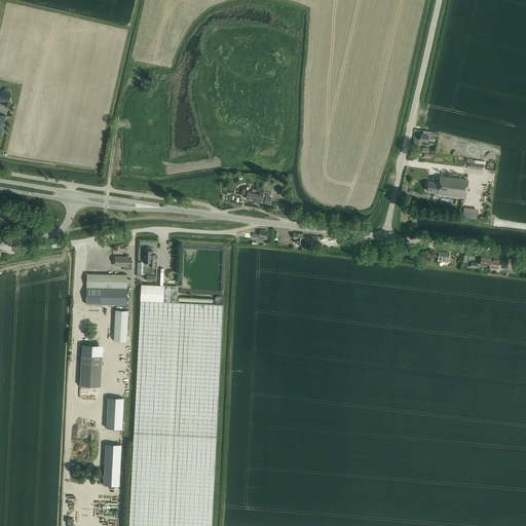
[(0,98),(9,101),(11,92),(9,91),(9,89),(4,88),(4,90),(1,90),(0,94),(0,98)]
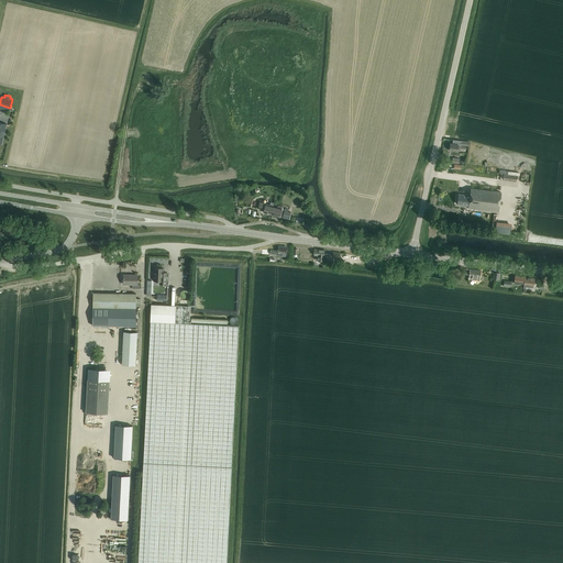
[(451,144),(450,150),(457,152),(459,148),(466,150),(467,146),(468,146),(470,146),(470,142),(453,140),(452,144),(451,144)]
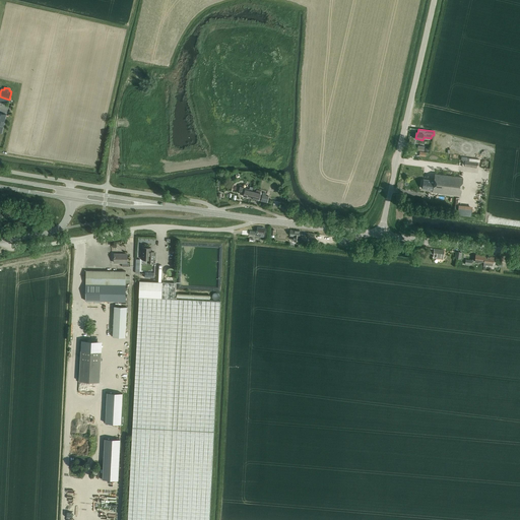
[(460,196),(463,178),(435,174),(434,181),(424,180),(424,184),(423,184),(421,188),(433,190),(433,192),(460,196)]
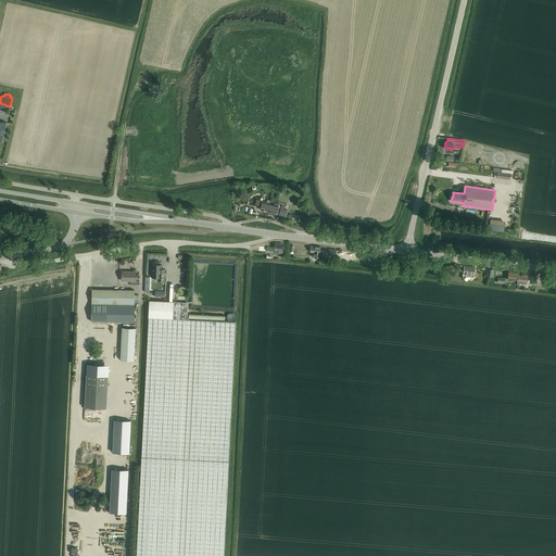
[(261,210),(268,212),(270,204),(270,200),(267,199),(266,202),(257,200),(255,205),(261,207),(261,210)]
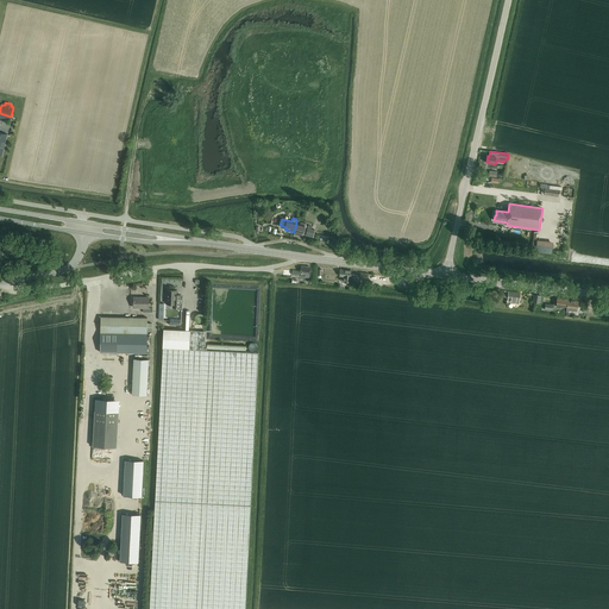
[(296,224),(294,232),(303,234),(306,224),(301,221),(300,225),(296,224)]
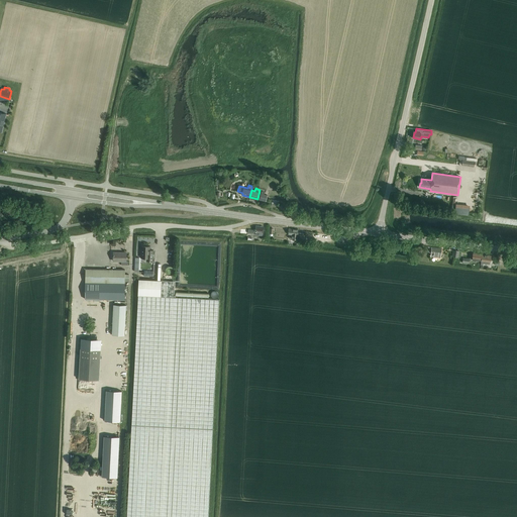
[(268,195),(265,194),(265,192),(262,191),(260,200),(266,202),(268,195)]
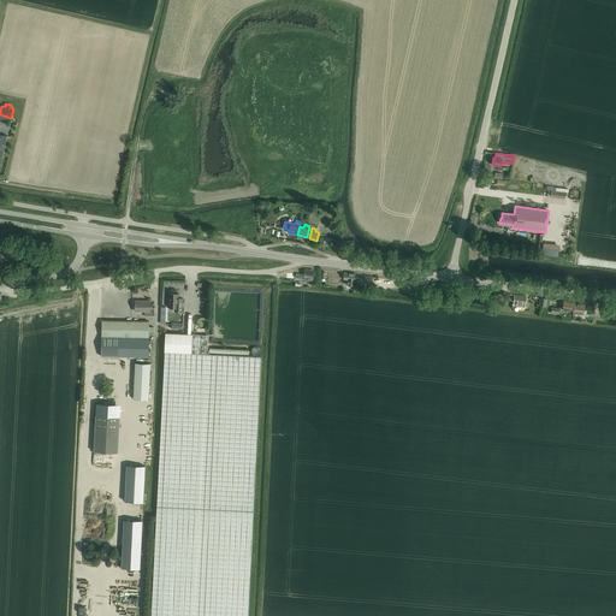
[(543,242),(542,254),(558,256),(560,244),(543,242)]
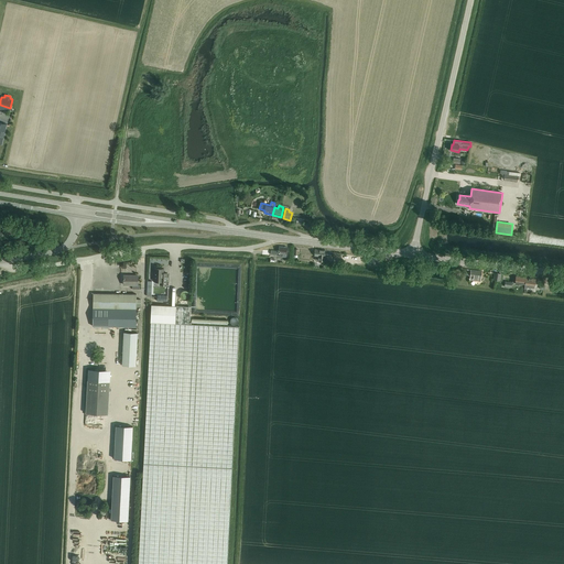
[(279,247),(279,251),(271,250),(270,255),(279,255),(279,256),(285,257),(288,247),(279,247)]
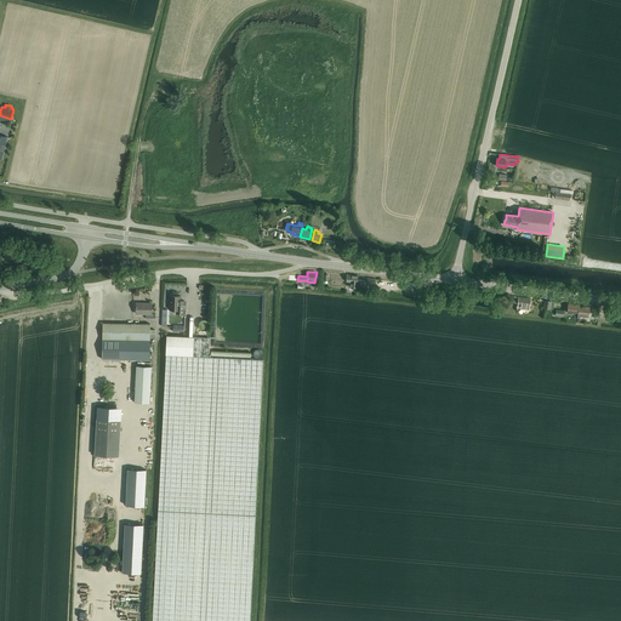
[(347,281),(348,281),(347,286),(357,288),(358,275),(347,274),(347,281)]
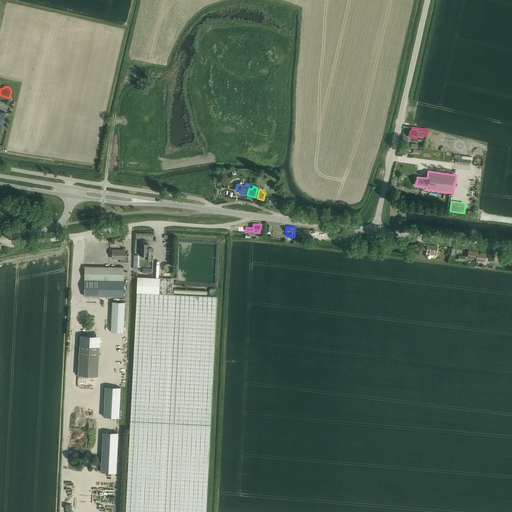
[(149,244),(140,243),(140,255),(145,256),(145,258),(151,258),(152,248),(148,248),(149,244)]
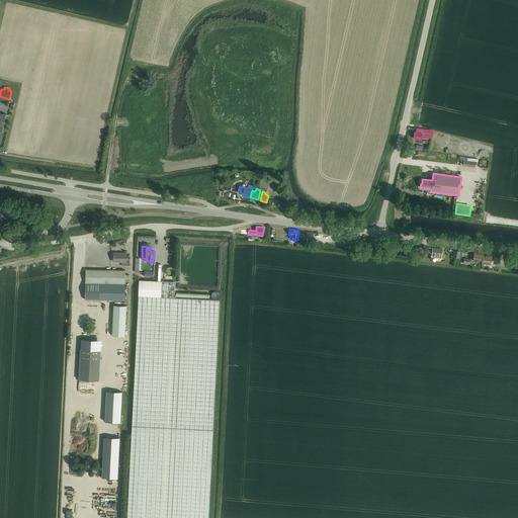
[(430,248),(429,252),(432,252),(432,257),(441,258),(441,255),(442,249),(433,248),(430,248)]
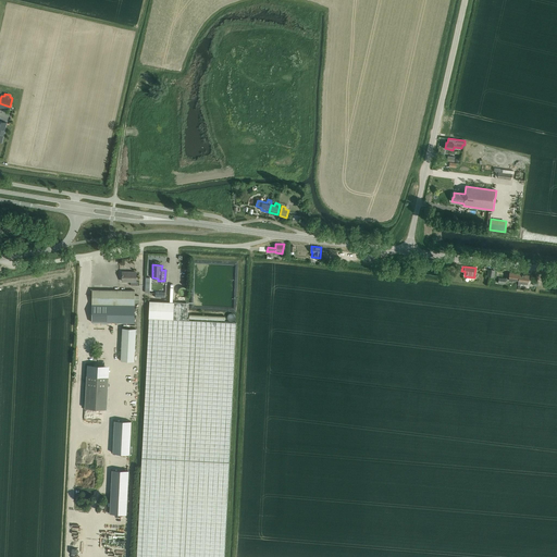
[(138,285),(138,281),(136,281),(136,272),(122,272),(122,282),(132,282),(132,285),(138,285)]
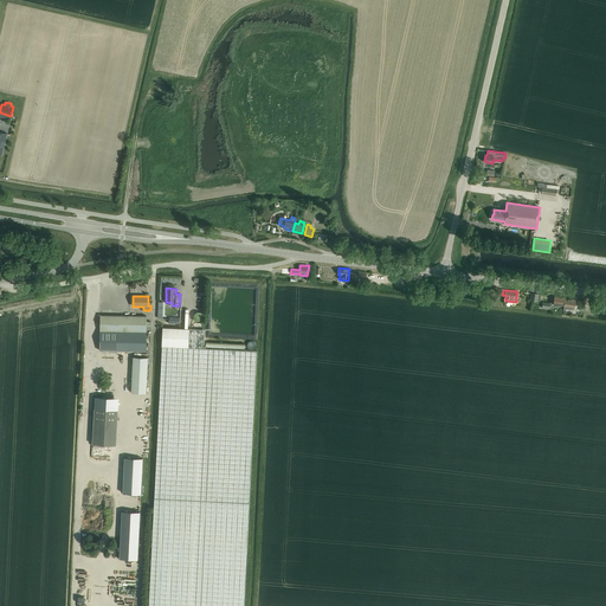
[(566,298),(563,305),(563,311),(566,311),(566,309),(574,309),(575,300),(566,298)]
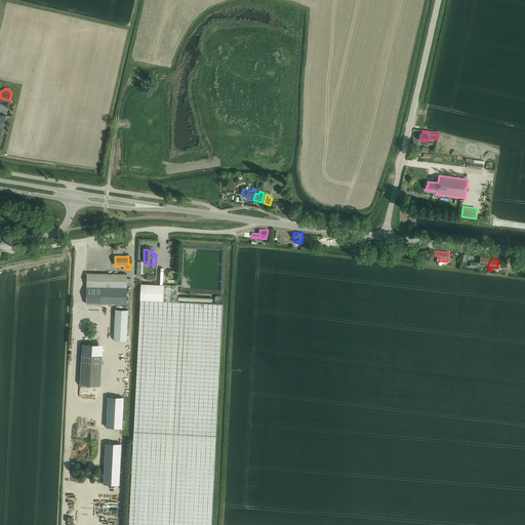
[(168,272),(168,274),(168,276),(169,278),(171,278),(173,278),(175,278),(176,276),(176,274),(176,272),(175,271),(173,270),(171,270),(169,271),(168,272)]
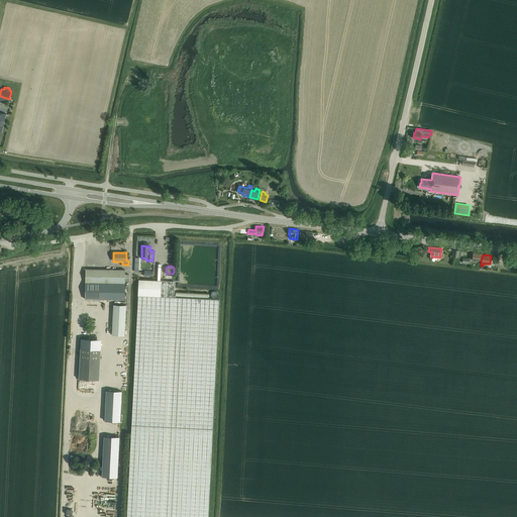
[(86,269),(86,282),(125,283),(125,281),(129,282),(129,274),(125,274),(125,271),(86,269)]
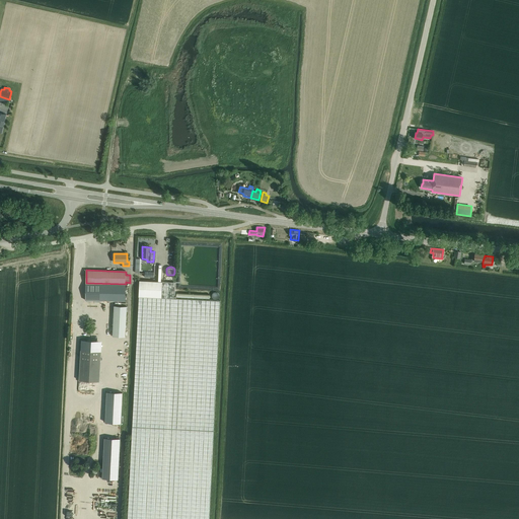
[(127,518),(209,518),(220,301),(174,298),(175,289),(175,282),(174,282),(140,281),(139,296),(127,518)]
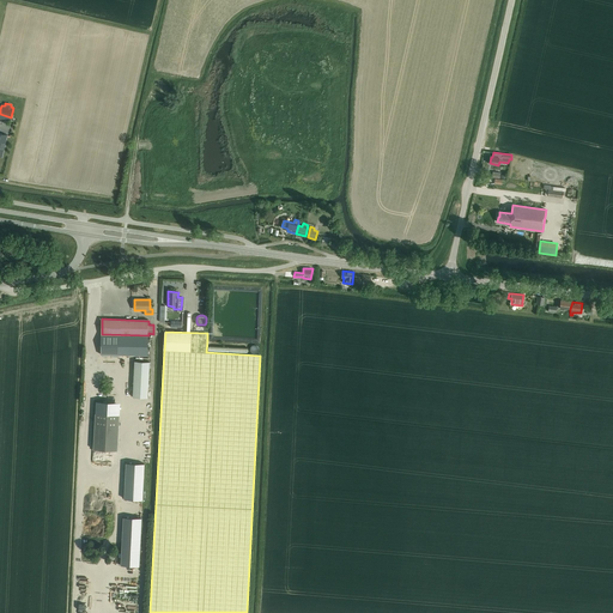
[(102,335),(101,354),(149,356),(149,337),(102,335)]
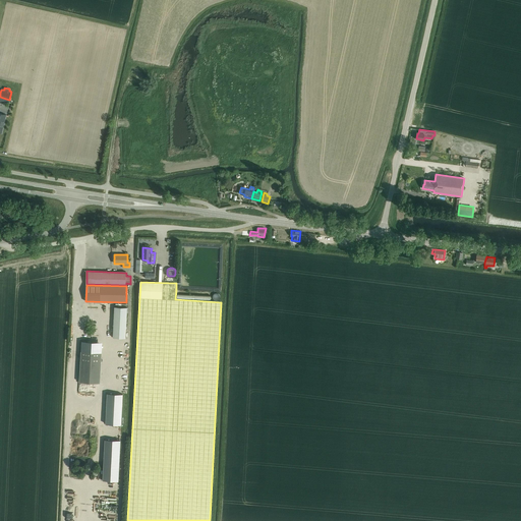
[(126,337),(127,306),(115,306),(115,337),(126,337)]
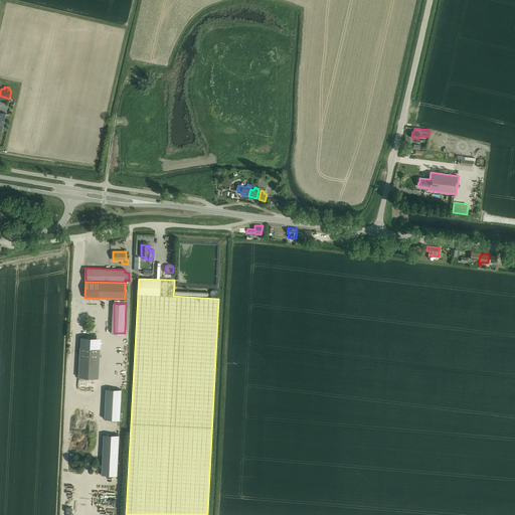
[(80,337),(78,378),(99,379),(101,338),(80,337)]
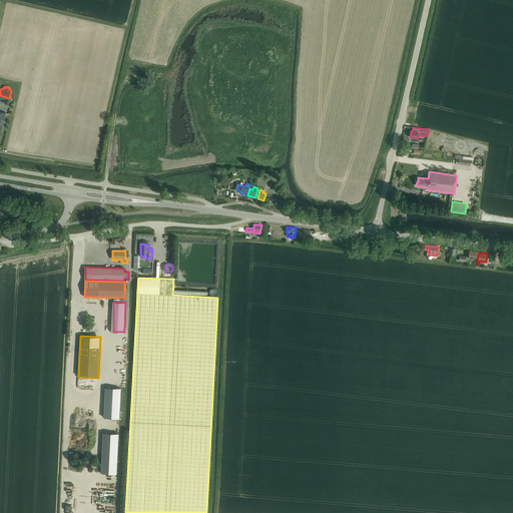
[(105,388),(104,418),(119,419),(121,388),(105,388)]
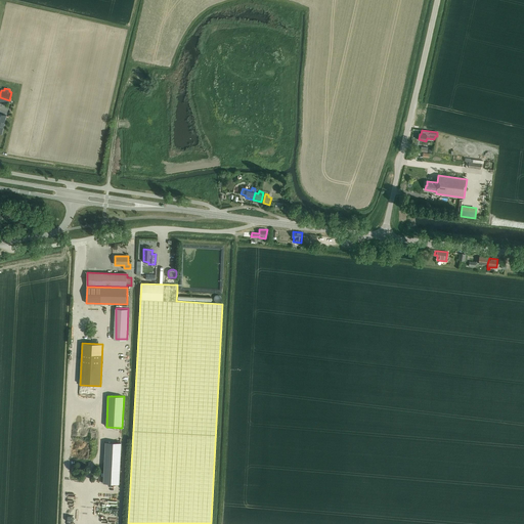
[(105,442),(103,483),(119,484),(121,442),(105,442)]
